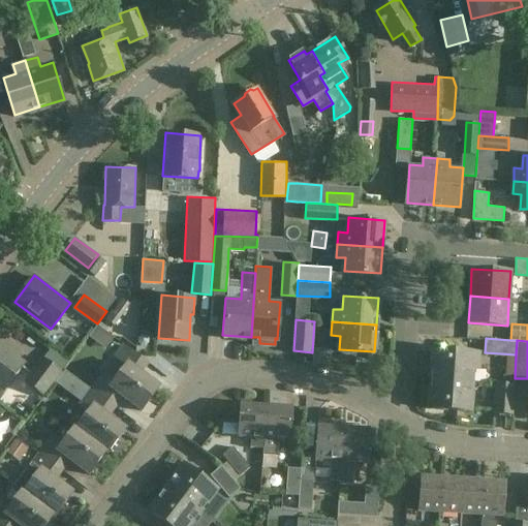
[(92,388),(115,405),(122,396),(142,410),(159,387),(140,372),(148,362),(124,344),(116,356),(127,364),(116,379),(104,371),(92,388)]
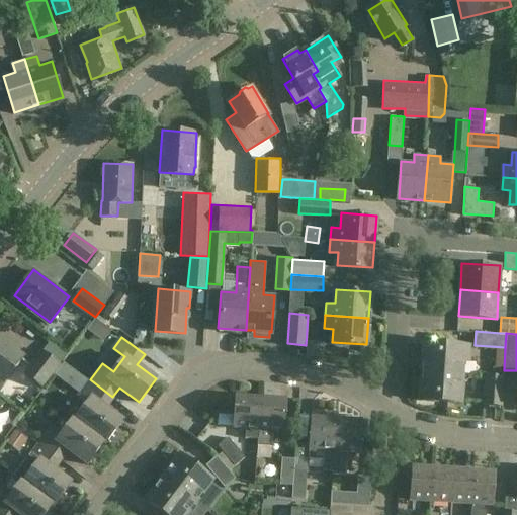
[(0,377),(5,381),(24,356),(0,338),(0,377)]
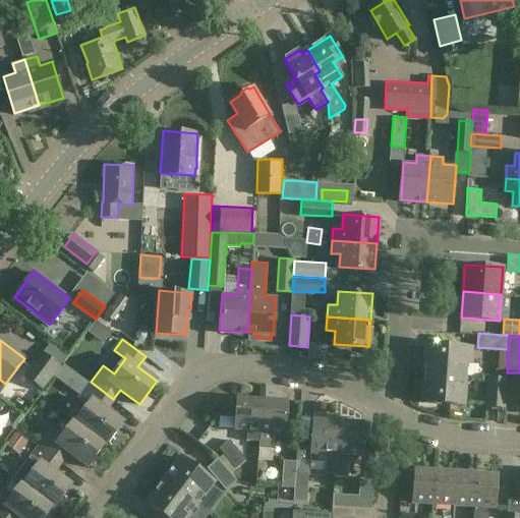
[(43,349),(23,373),(43,389),(62,364),(60,363),(67,354),(51,341),(44,350),(43,349)]
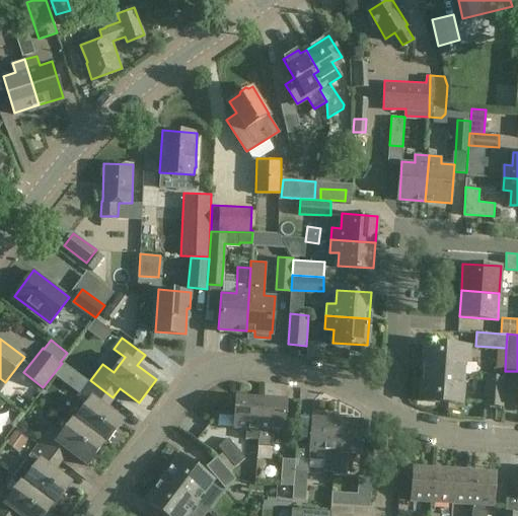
[(425,343),(424,371),(463,373),(464,360),(469,360),(470,345),(425,343)]
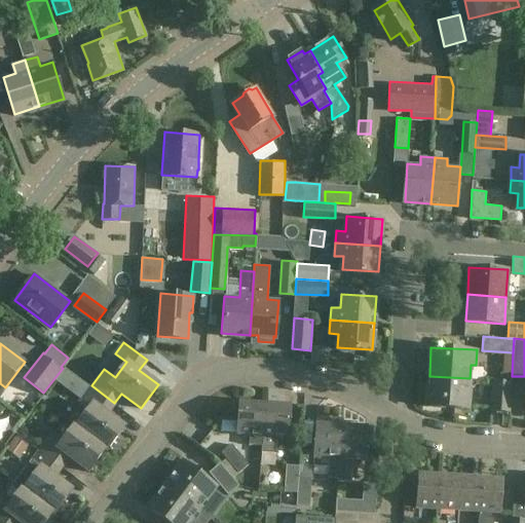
[(470,378),(429,376),(427,405),(467,407),(470,378)]
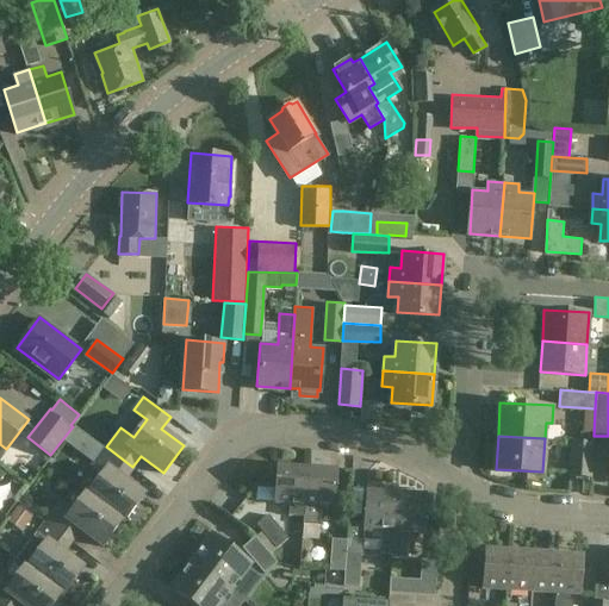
[(591,476),(595,442),(582,441),(572,439),(570,475),(591,476)]
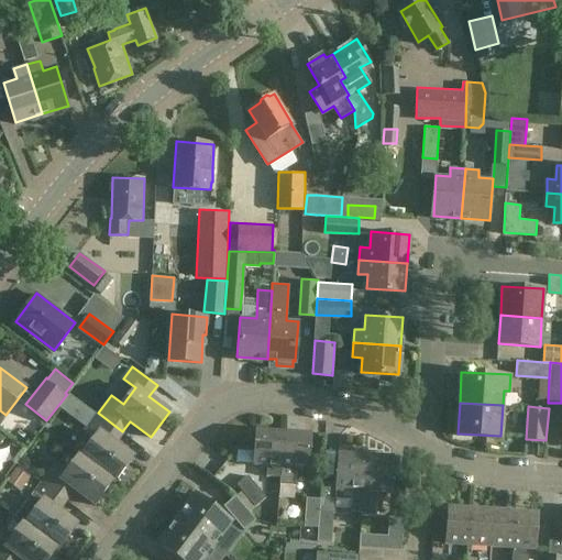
[(81,456),(112,479),(114,480),(133,457),(114,442),(122,431),(98,413),(84,431),(94,439),(81,456)]
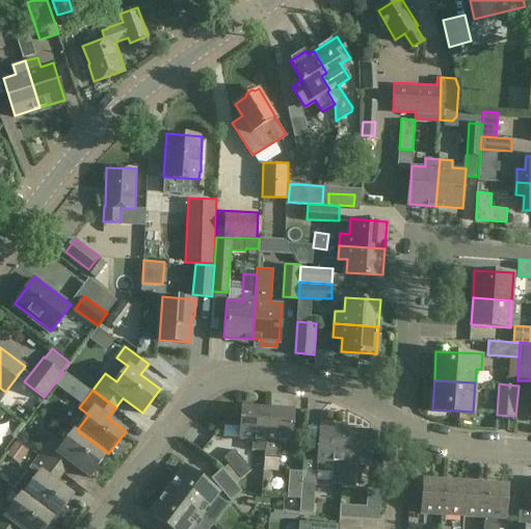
[(0,448),(12,456),(26,434),(29,437),(50,404),(32,393),(21,411),(19,410),(0,438),(0,448)]
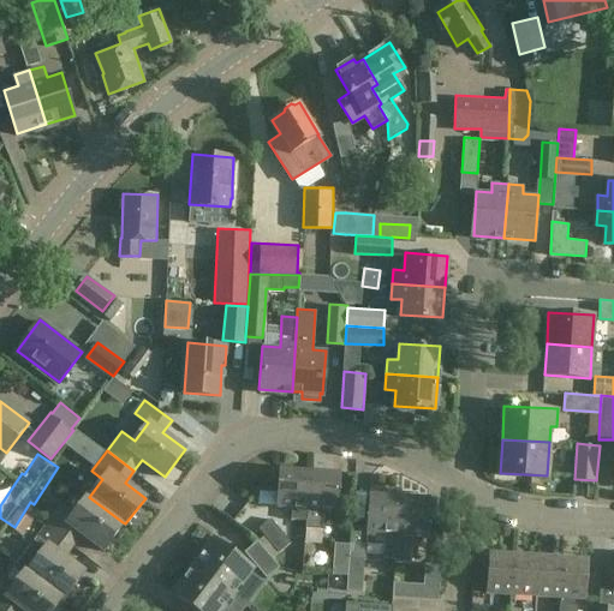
[(307,517),(310,471),(280,468),(278,505),(292,507),(292,516),(307,517)]
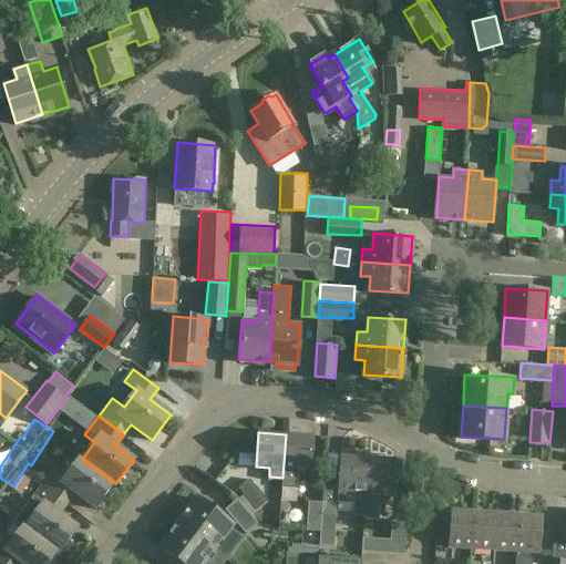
[(312,436),(286,434),(283,478),(284,478),(283,499),(296,500),(298,470),(310,471),(312,436)]
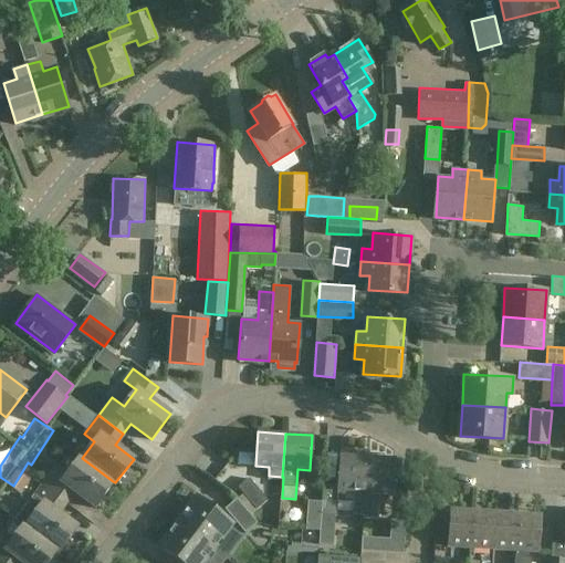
[(113,481),(82,458),(80,456),(66,473),(55,466),(42,482),(67,501),(75,491),(95,506),(113,481)]
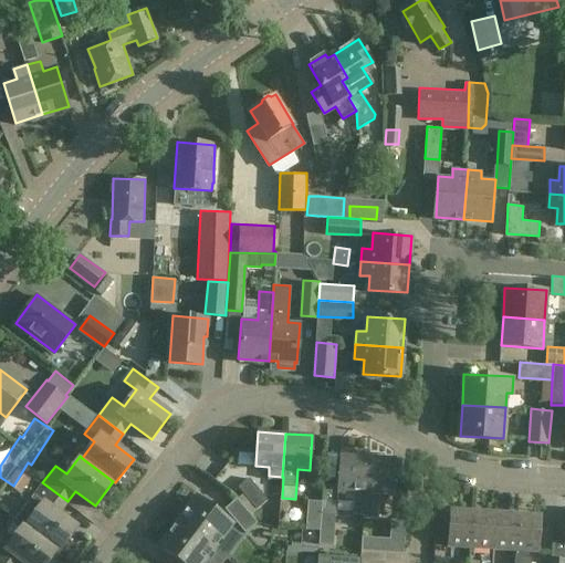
[(364,512),(368,457),(341,456),(337,498),(354,499),(353,511),(364,512)]
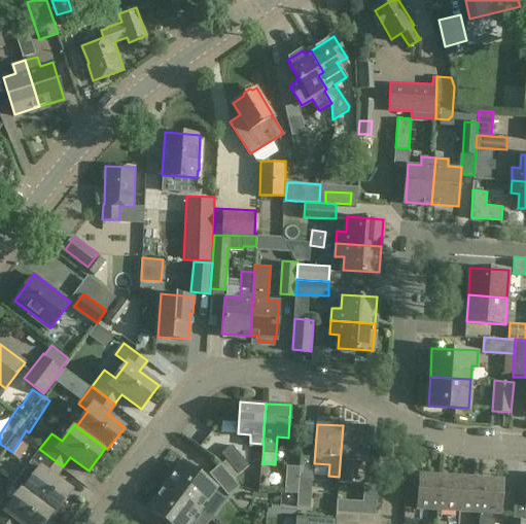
[(367,427),(343,425),(339,477),(339,478),(339,480),(352,481),(353,458),(365,459),(367,427)]
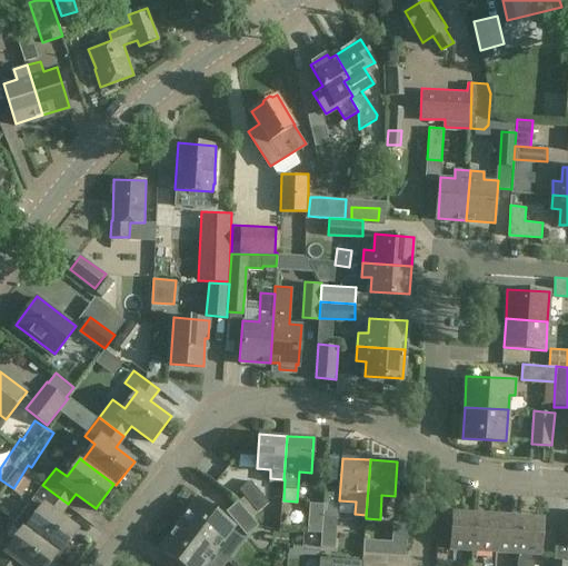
[(240,487),(259,509),(269,502),(250,479),(240,487)]
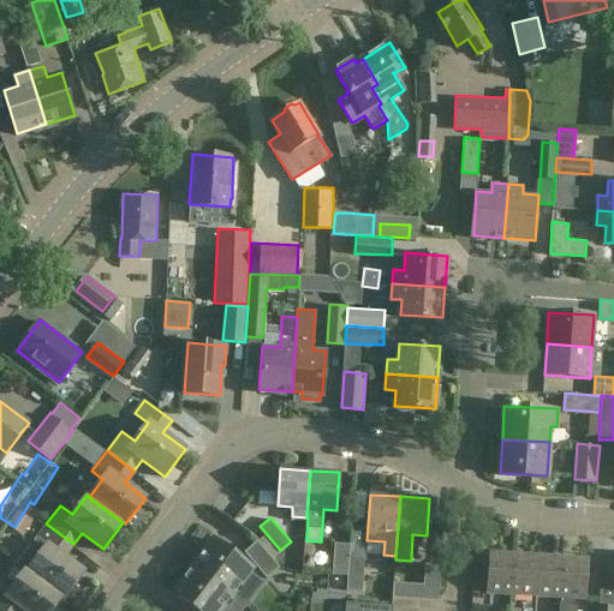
[(16,561),(27,569),(63,597),(65,598),(84,571),(64,556),(73,544),(46,523),(18,562),(16,559),(16,561)]
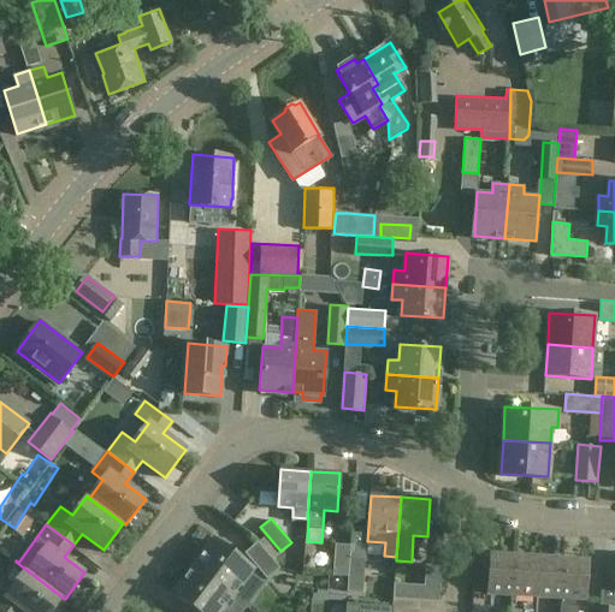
[(195,565),(234,594),(253,568),(214,539),(195,565)]
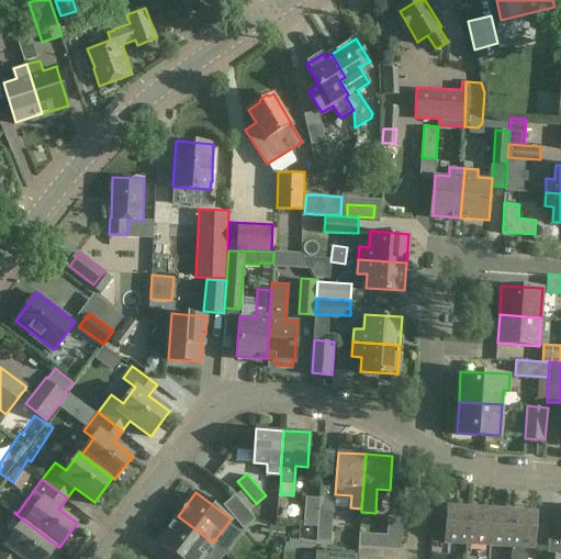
[(257,518),(235,493),(224,503),(245,528),(257,518)]
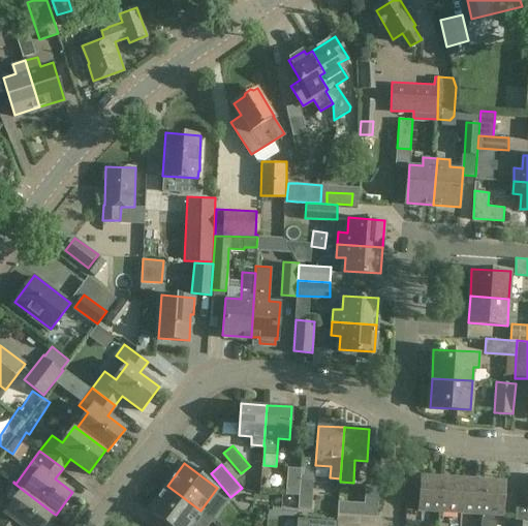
[(300,478),(301,465),(287,464),(286,491),(299,492),(300,478)]
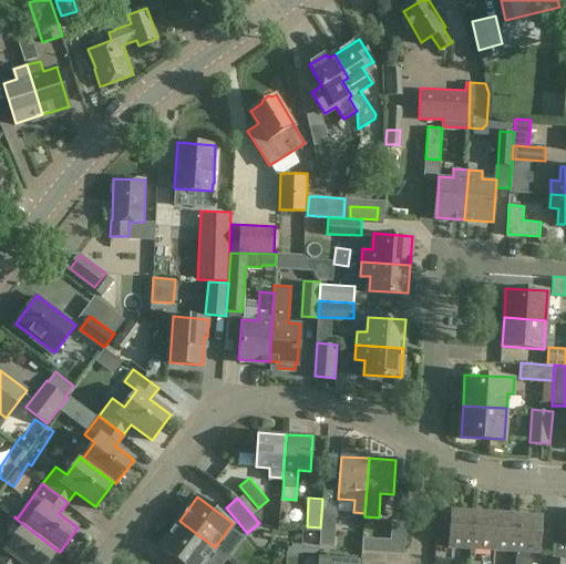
[(472,549),(474,512),(451,510),(448,546),(472,549)]
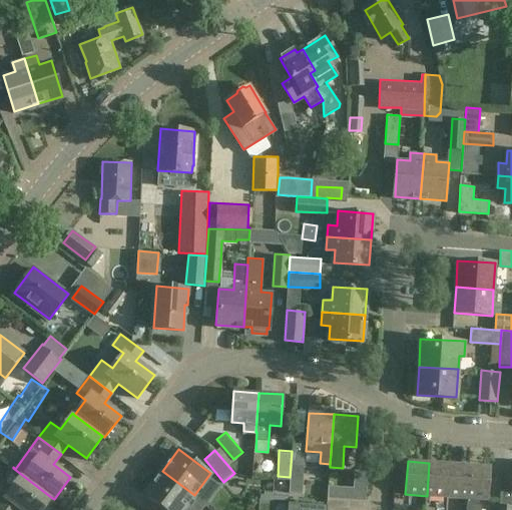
[(427,496),(447,497),(449,464),(429,463),(427,496)]
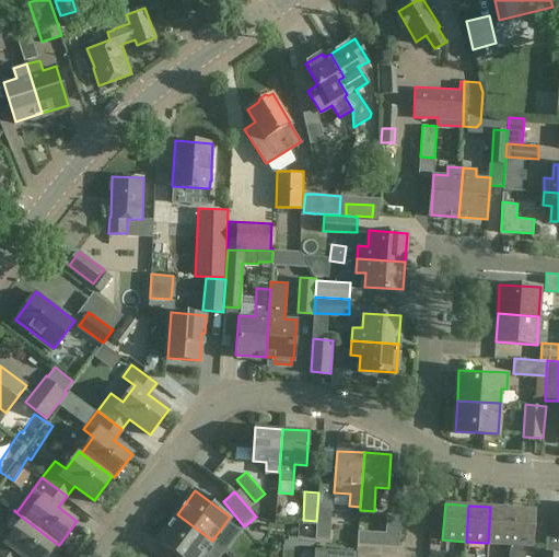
[(317,507),(316,521),(316,535),(329,535),(332,509),(332,507),(317,507)]
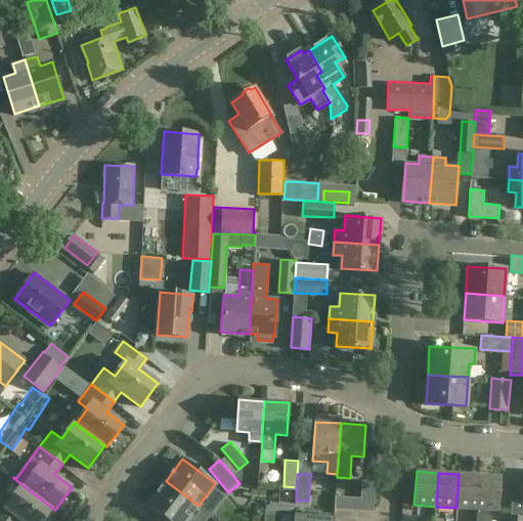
[(459,474),(456,508),(478,509),(480,476),(459,474)]
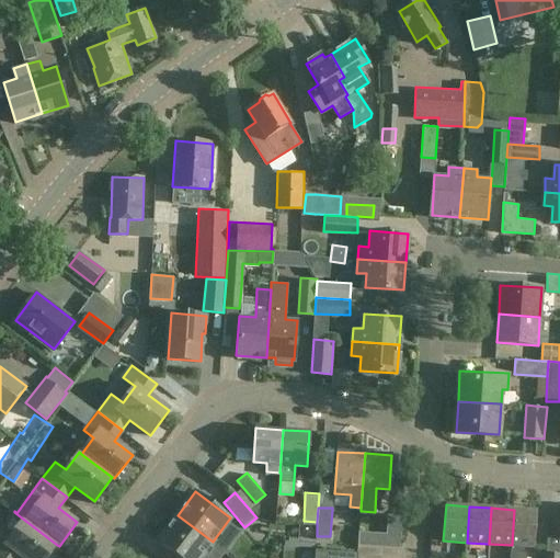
[(514,510),(512,545),(511,557),(527,557),(528,551),(523,550),(523,546),(535,547),(537,511),(514,510)]
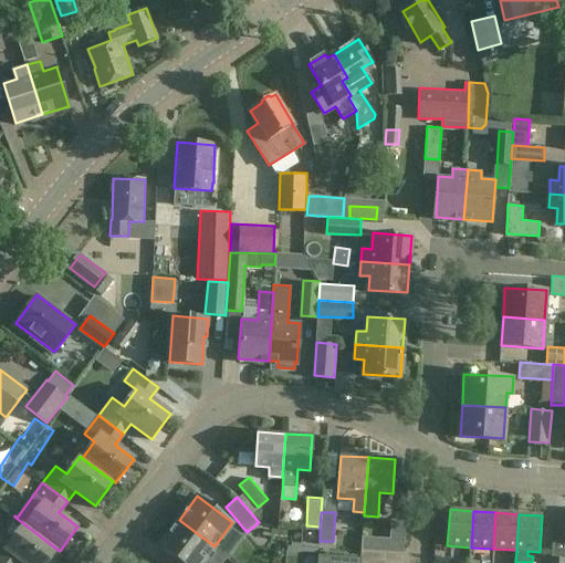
[(406,519),(391,518),(389,546),(404,548),(406,519)]
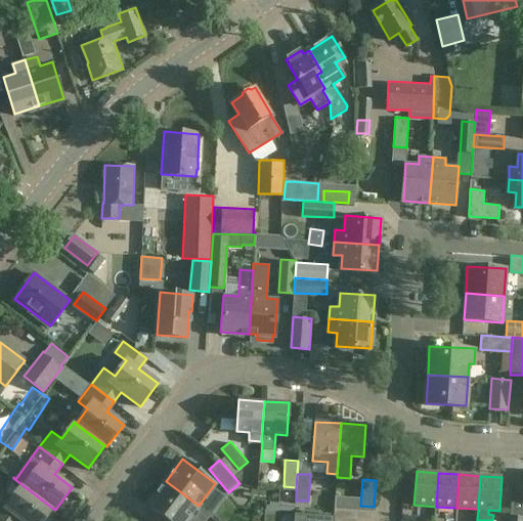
[(186,520),(199,506),(166,481),(148,505),(170,520),(186,520)]
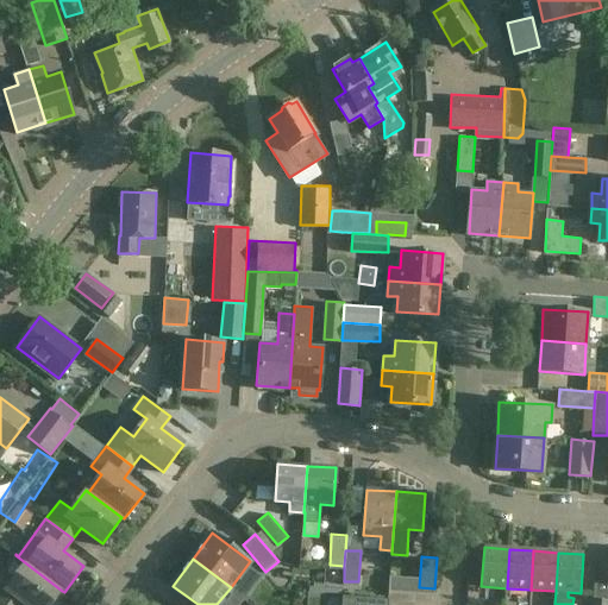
[(50,604),(62,591),(26,563),(12,583),(1,574),(0,575),(0,603),(2,604),(19,604),(23,602),(26,604),(50,604)]
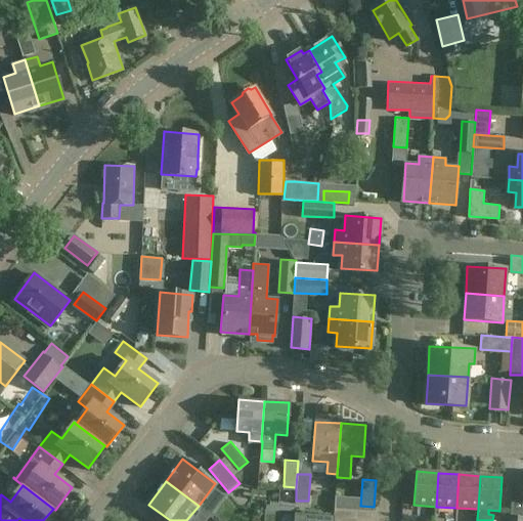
[(306,520),(307,513),(294,512),(293,520),(306,520)]
